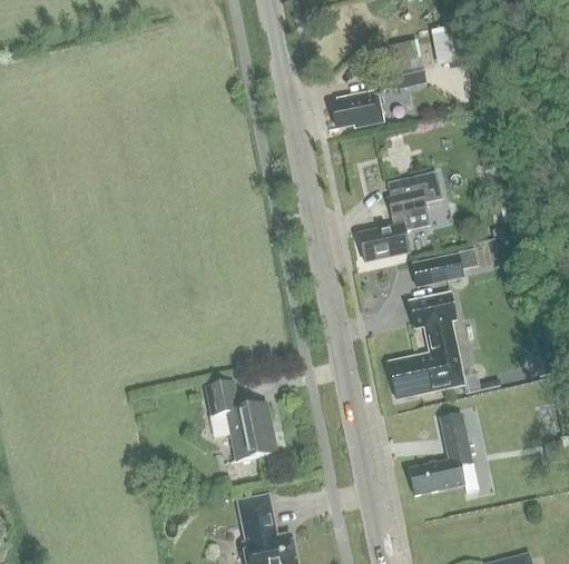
[(468,21),(431,28),(438,63),(474,57),(468,21)]
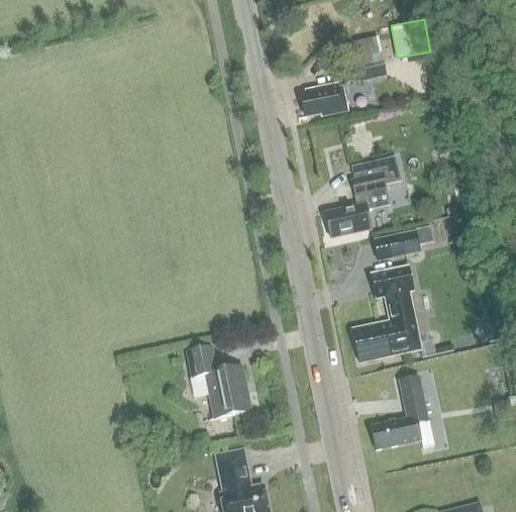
[(386,72),(383,60),(355,67),(357,78),(386,72)]
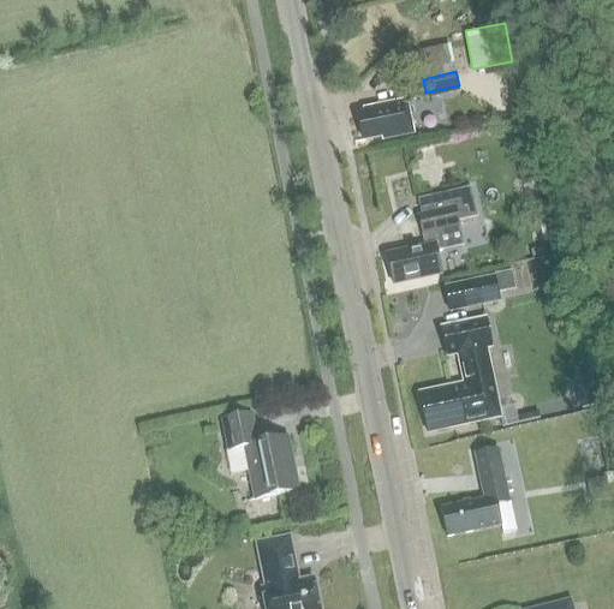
[(383,136),(413,130),(406,97),(364,106),(365,112),(358,113),(363,135),(382,130),(383,136)]
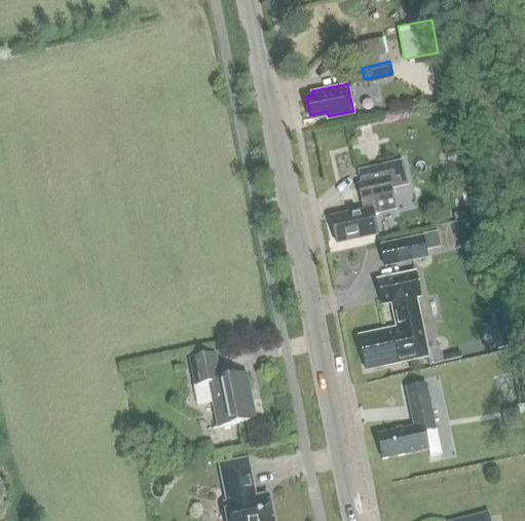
[(337,239),(378,230),(374,212),(378,211),(375,194),(394,190),(392,186),(409,183),(406,171),(358,181),(364,208),(331,215),(337,239)]
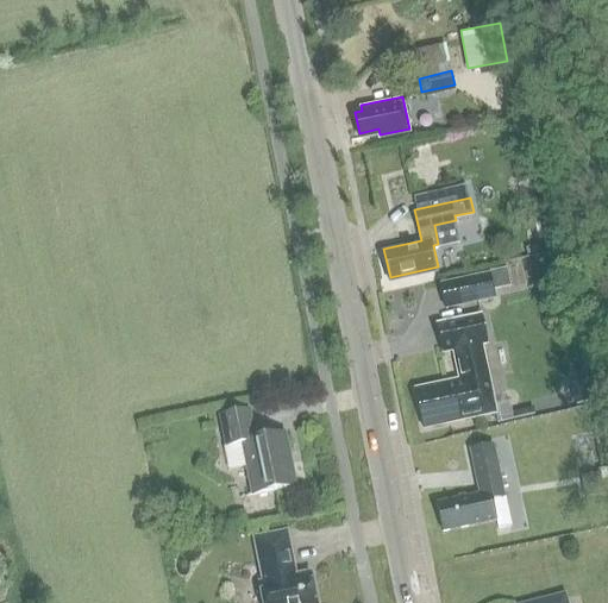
[(507,264),(490,268),(494,286),(511,282),(507,264)]
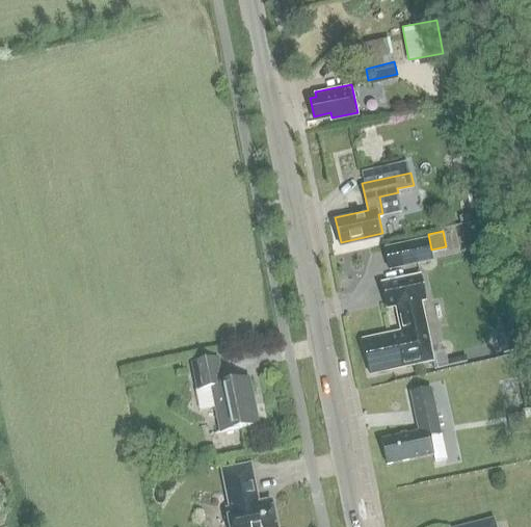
[(368,370),(415,361),(415,362),(432,358),(421,298),(425,297),(420,273),(382,281),(388,305),(397,304),(402,331),(364,339),(368,358),(365,358),(368,370)]
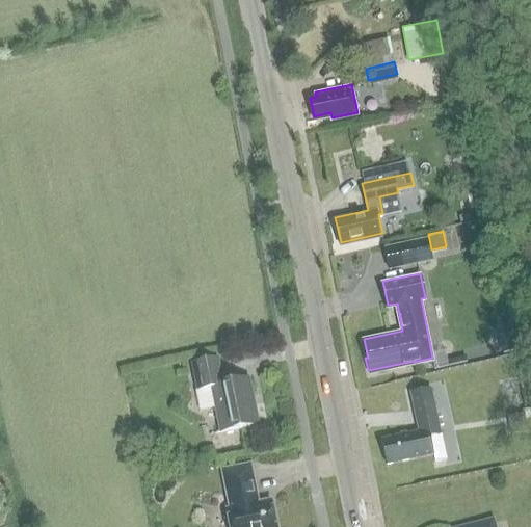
[(217,354),(191,360),(197,387),(213,384),(223,428),(239,424),(239,425),(256,422),(249,392),(251,392),(247,374),(222,380),(217,354)]
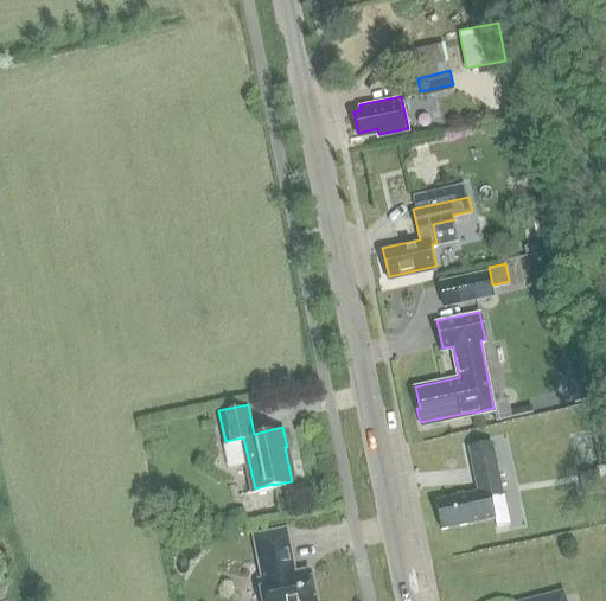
[(502,492),(491,439),(470,443),(478,488),(466,491),(464,490),(457,491),(455,493),(435,497),(441,526),(496,516),(497,522),(510,519),(504,491),(502,492)]
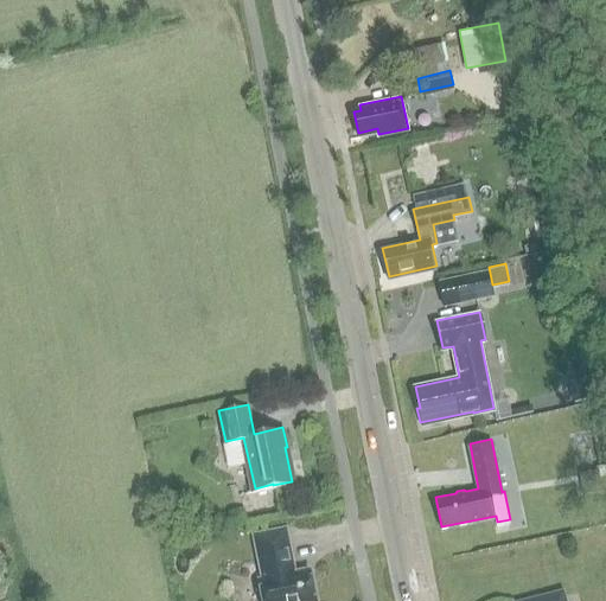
[(580,472),(584,492),(605,488),(605,461),(597,464),(598,468),(580,472)]
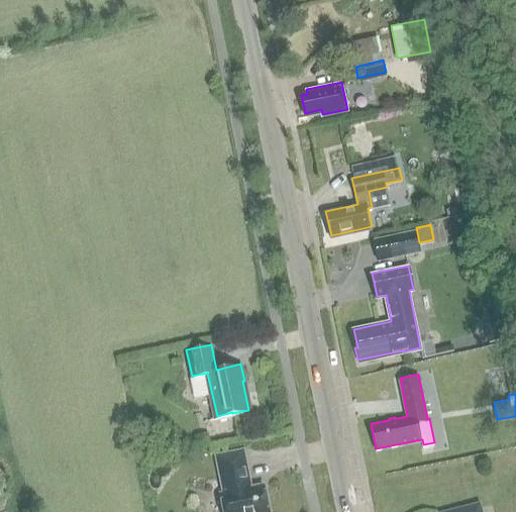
[(197,444),(210,441),(208,430),(195,433),(197,444)]
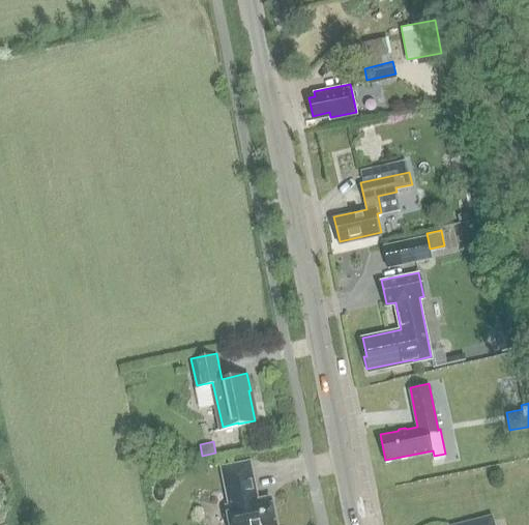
[(250,459),(222,465),(229,503),(226,503),(229,524),(275,524),(270,495),(257,497),(250,459)]
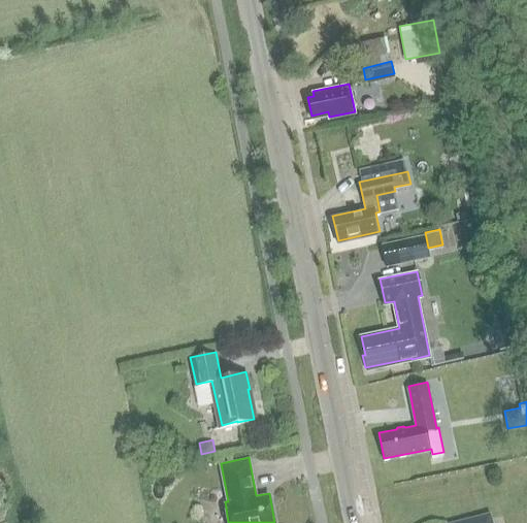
[(493,522),(491,511),(443,522),(493,522)]
